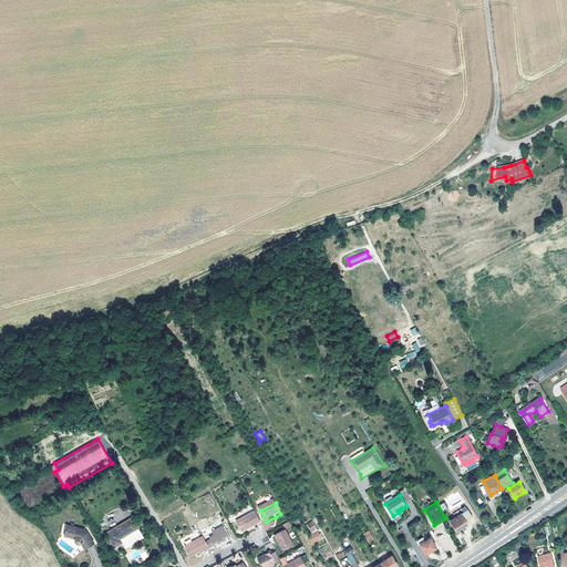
[(462,513),(466,519),(472,516),(467,509),(462,513)]
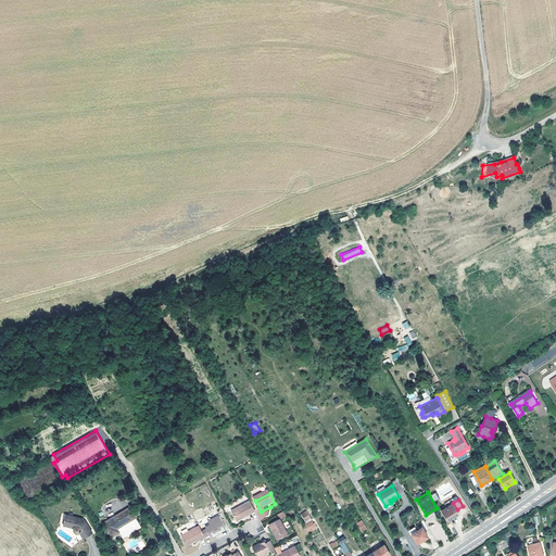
[(254,512),(249,502),(231,512),(236,519),(241,516),(242,518),(249,515),(254,512)]
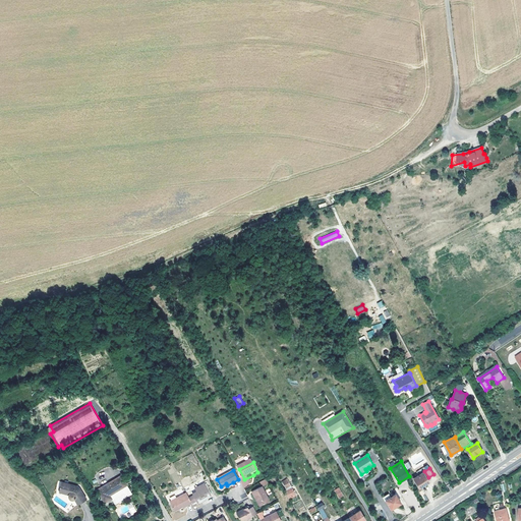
[(424,471),(413,478),(419,487),(429,481),(427,478),(428,477),(424,471)]
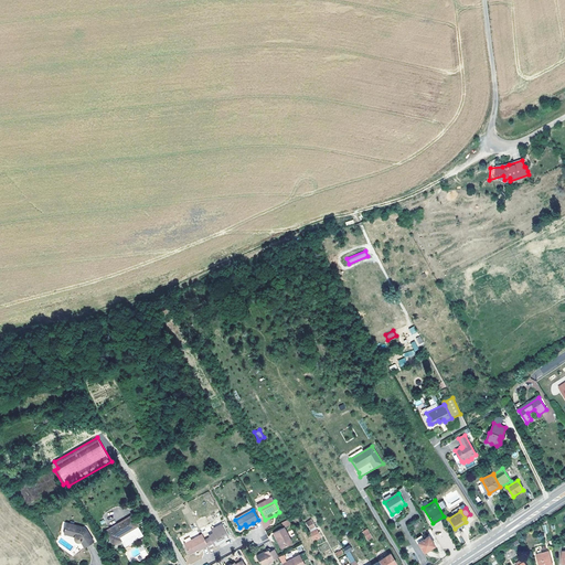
[(114,544),(121,541),(119,536),(138,525),(132,515),(106,531),(114,544)]
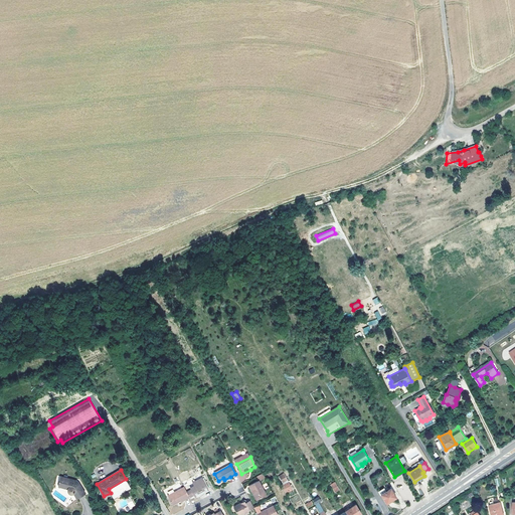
[(76,481),(61,477),(59,487),(68,489),(68,491),(68,492),(69,493),(71,494),(72,493),(73,493),(76,498),(86,493),(78,482),(77,481),(76,481)]
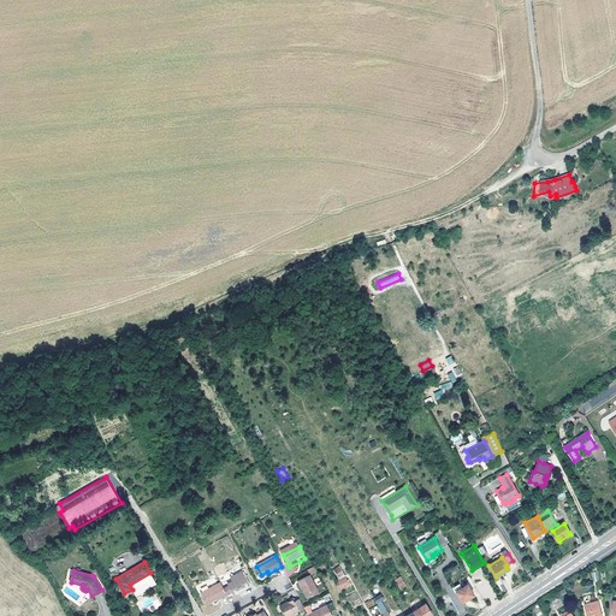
[(238,588),(248,584),(241,570),(230,576),(231,580),(227,582),(229,585),(223,588),(226,593),(231,591),(232,593),(237,590),(237,588),(238,588)]
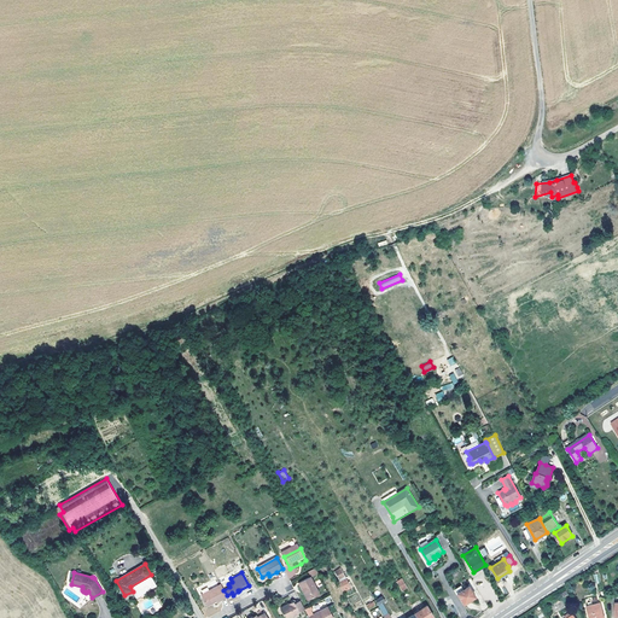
[(130,587),(133,592),(136,598),(156,586),(155,583),(156,582),(151,575),(130,587)]
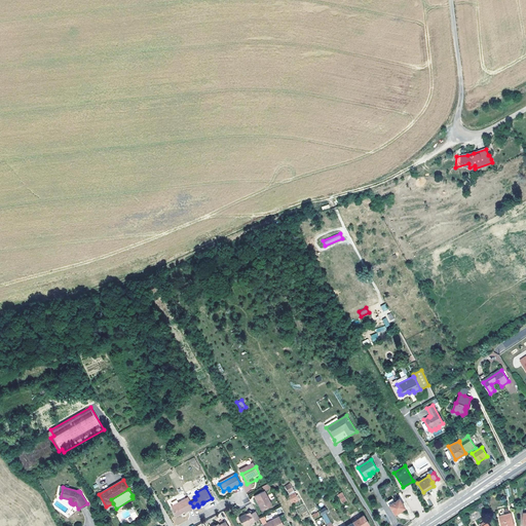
[(255,495),(258,502),(260,502),(263,509),(271,504),(264,490),(255,495)]
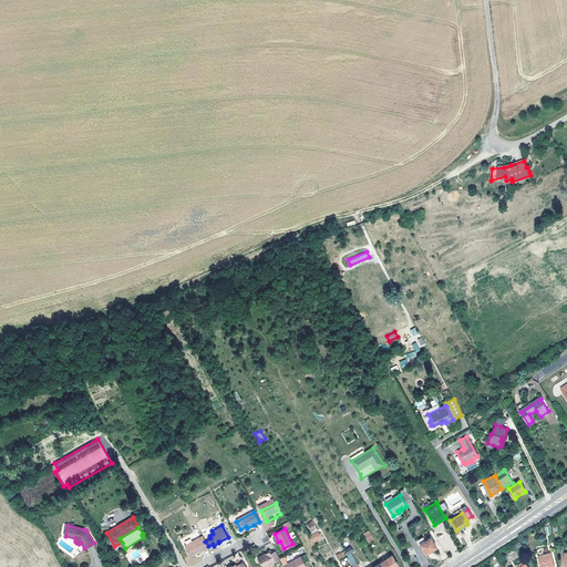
[(318,531),(310,535),(313,544),(322,539),(318,531)]
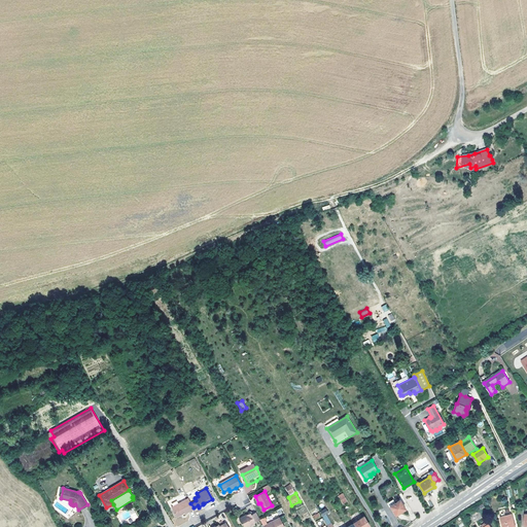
[(190,503),(187,497),(171,506),(174,514),(177,515),(182,512),(181,512),(182,511),(183,511),(186,512),(194,507),(190,503)]
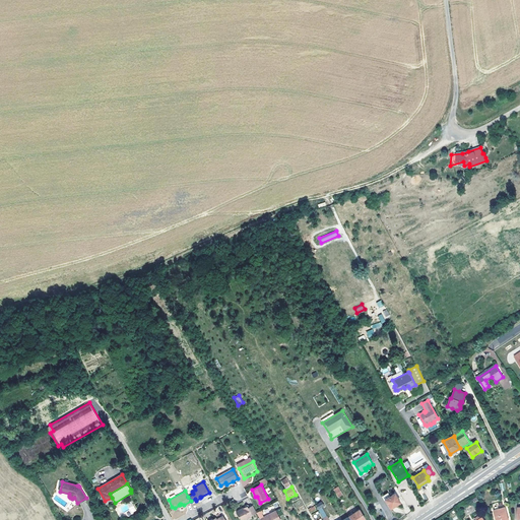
[(389,493),(382,497),(384,501),(386,500),(390,508),(400,502),(395,494),(391,496),(389,493)]
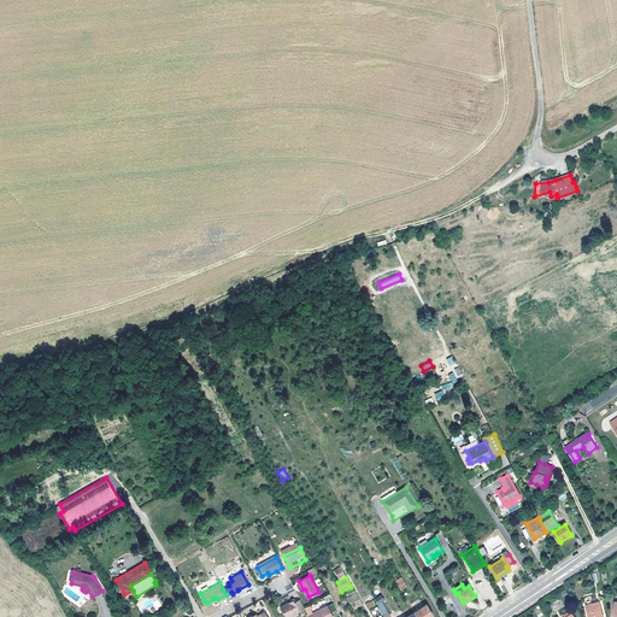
[(389,616),(381,601),(383,599),(381,594),(375,599),(385,616),(389,616)]
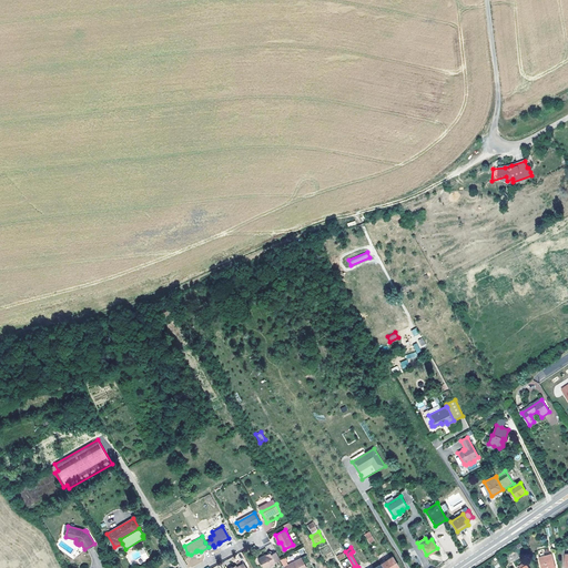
[(264,567),(280,558),(275,551),(272,554),(270,554),(270,553),(269,553),(267,553),(257,558),(260,564),(261,563),(262,564),(264,567)]
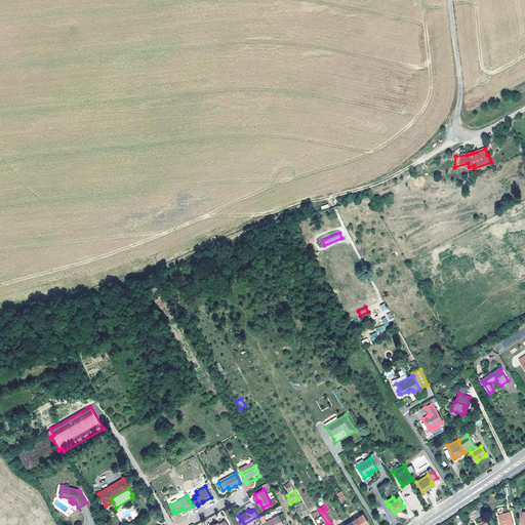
[(500,524),(512,524),(511,520),(512,520),(510,512),(498,515),(500,524)]
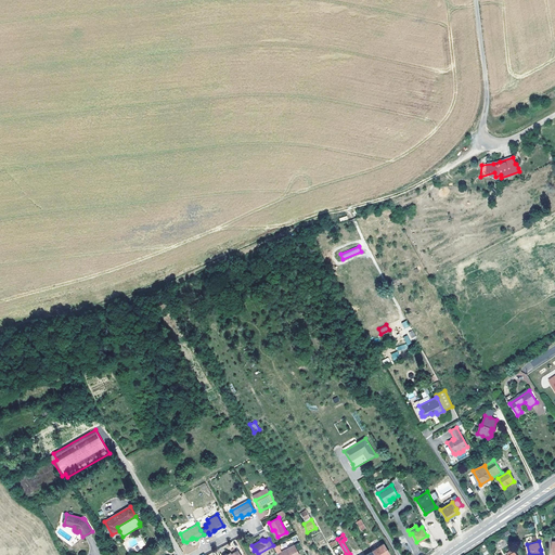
[(294,544),(276,553),(278,554),(298,554),(299,554),(294,544)]
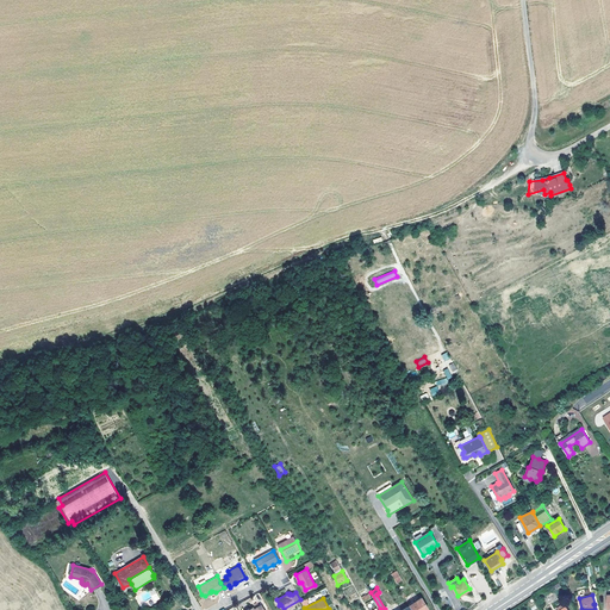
[(422,598),(410,605),(412,609),(425,609),(428,609),(422,598)]
